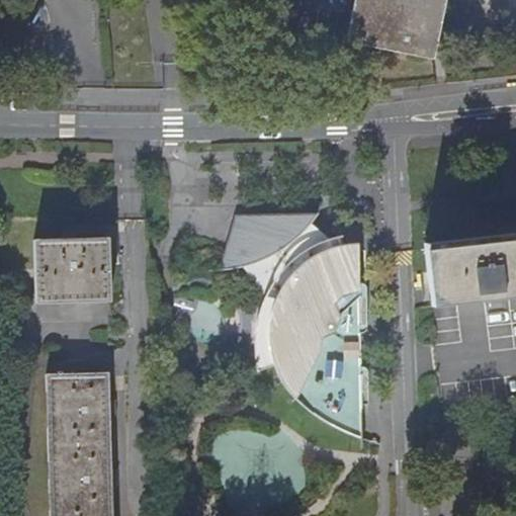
[(234,0),(236,74),(371,80),(427,77),(429,63),(439,0),(234,0)]
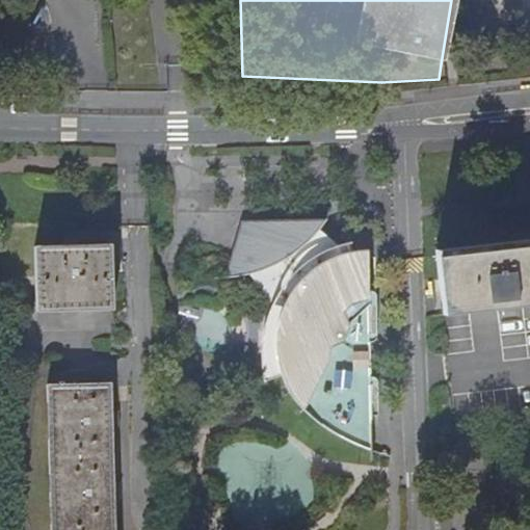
[(326,221),(260,221),(245,231),(232,277),(241,276),(255,274),(268,271),(272,274),(268,279),(266,283),(267,286),(270,288),(274,289),(280,286),(284,292),(277,303),(270,320),(267,339),(266,361),(270,380),(288,374),(292,386),(296,393),(309,373),(325,366),(327,347),(328,347),(330,347),(332,347),(333,347),(334,347),(335,347),(336,346),(337,346),(338,346),(339,345),(340,345),(340,344),(341,344),(342,343),(343,343),(344,342),(345,341),(345,340),(346,339),(347,338),(347,337),(348,336),(348,335),(349,334),(349,333),(349,332),(349,330),(349,329),(349,328),(349,327),(349,326),(349,325),(349,324),(348,323),(348,322),(348,321),(347,320),(347,319),(346,318),(346,317),(345,317),(344,316),(344,315),(343,314),(352,305),(370,300),(369,248),(356,248),(354,239),(337,245),(323,231),(326,221)]
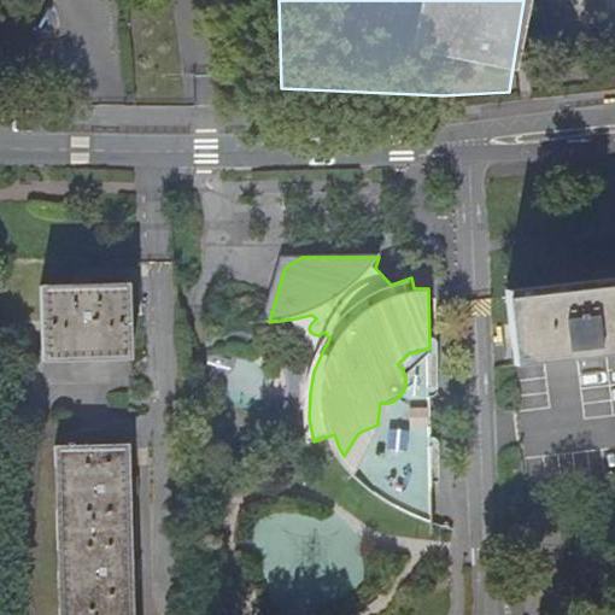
[(76,283),(41,285),(45,362),(134,358),(130,280),(95,282),(94,273),(76,274),(76,283)]
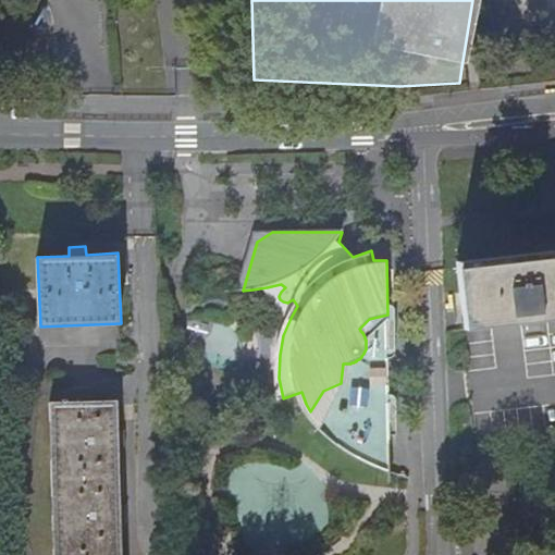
[(554,256),(533,259),(534,321),(554,318),(554,256)]
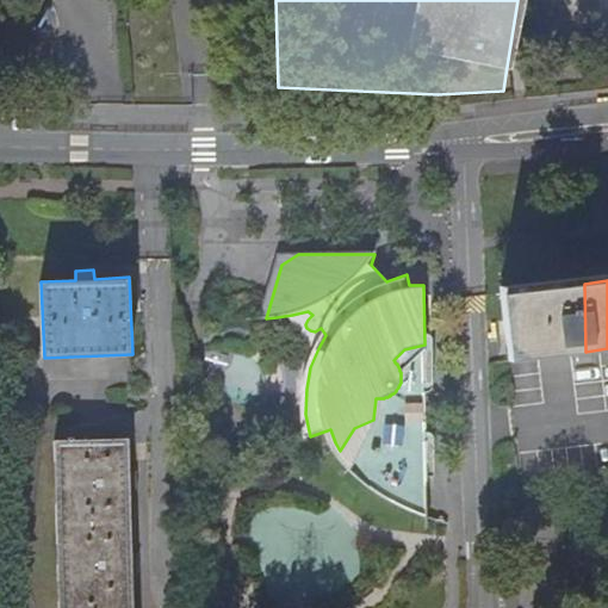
[(585,352),(584,284),(503,293),(510,360),(585,352)]
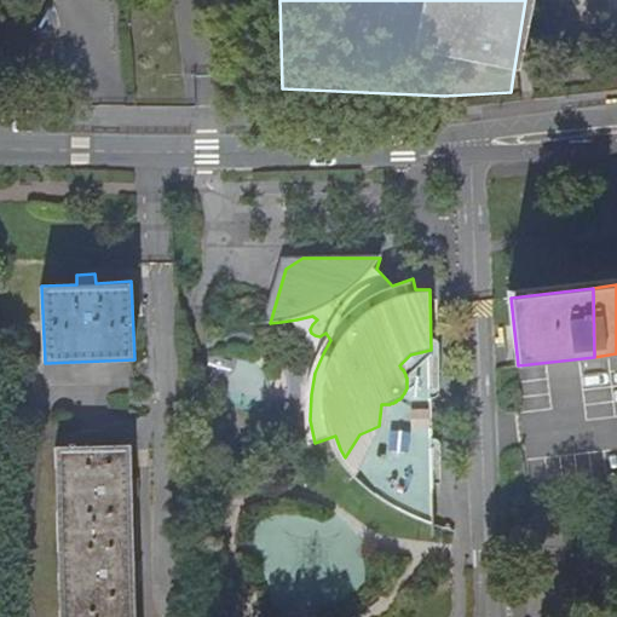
[(361,477),(379,426),(359,434),(345,457),(349,463),(353,470),(361,477)]
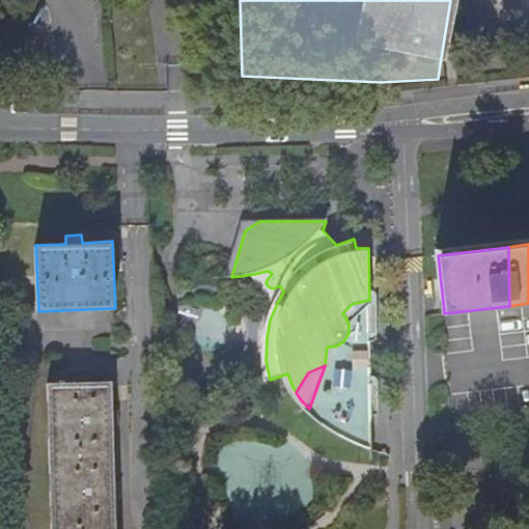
[(114,410),(113,381),(50,383),(53,528),(116,528),(115,498),(123,498),(123,481),(115,481),(114,427),(121,427),(121,410),(114,410)]
